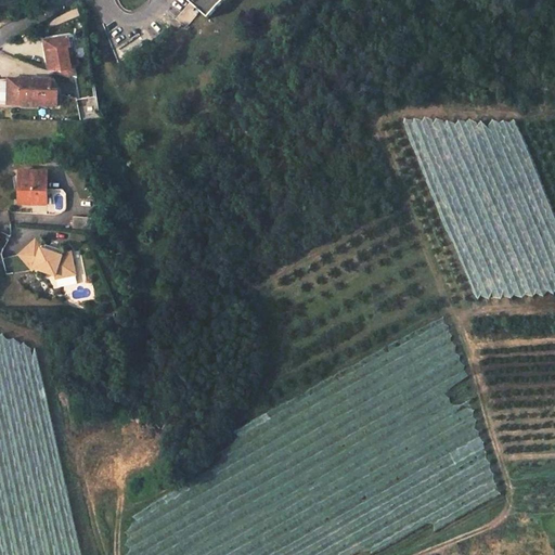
[(186,0),(190,2),(176,17),(186,27),(201,11),(207,17),(221,3),(224,0),(186,0)]
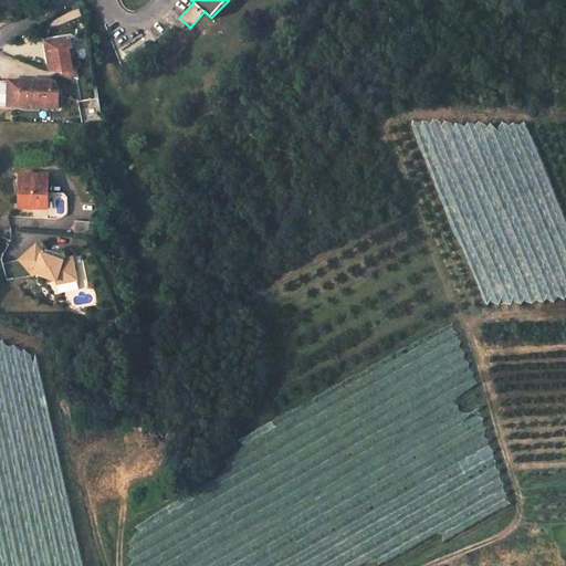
[(71,39),(46,42),(50,71),(54,72),(65,71),(66,74),(69,76),(74,75),(71,49),(72,49),(71,39)]
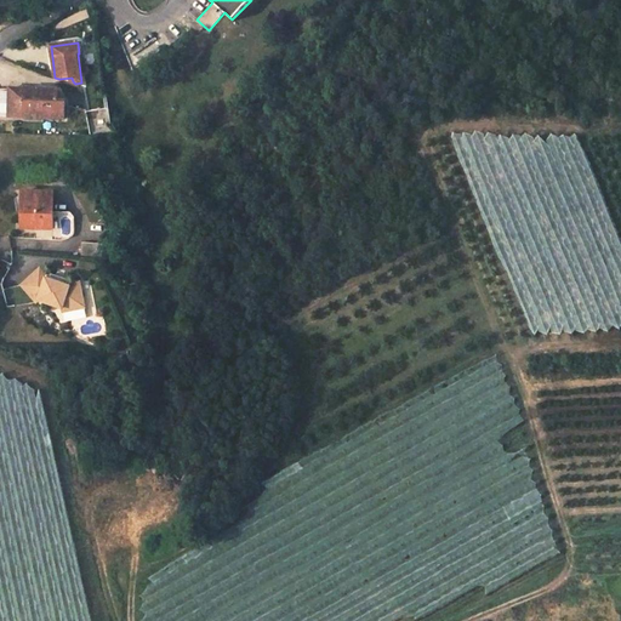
[(24,113),(45,113),(45,118),(64,118),(66,98),(61,97),(62,89),(11,86),(10,90),(0,89),(0,114),(24,117),(24,113)]
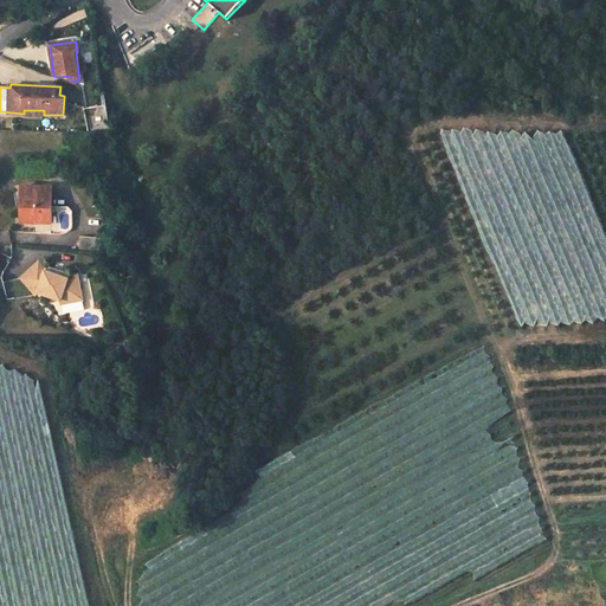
[(107,107),(84,109),(88,130),(110,131),(107,107)]
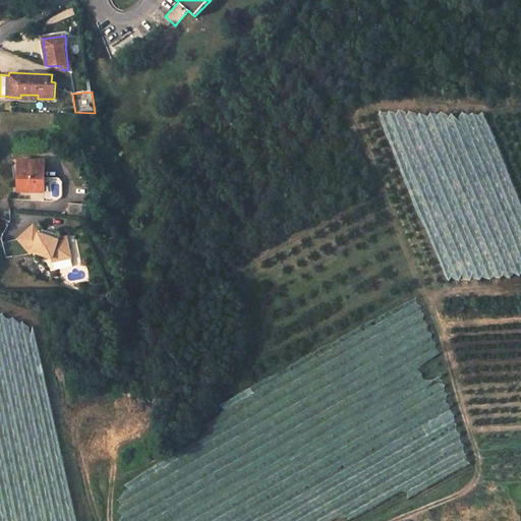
[(18,184),(32,184),(32,188),(35,191),(45,191),(45,180),(45,161),(18,160),(18,184)]
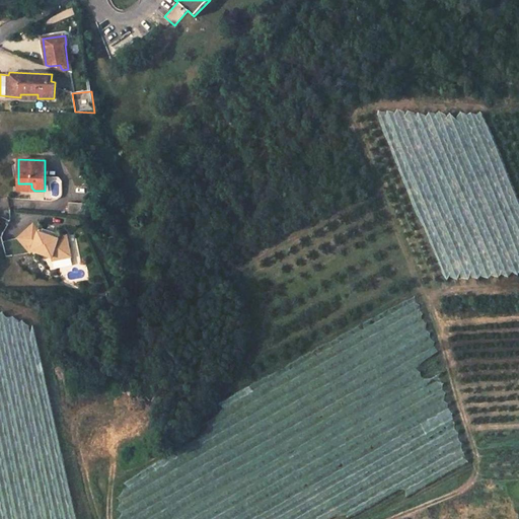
[(68,215),(85,216),(86,203),(69,202),(68,215)]
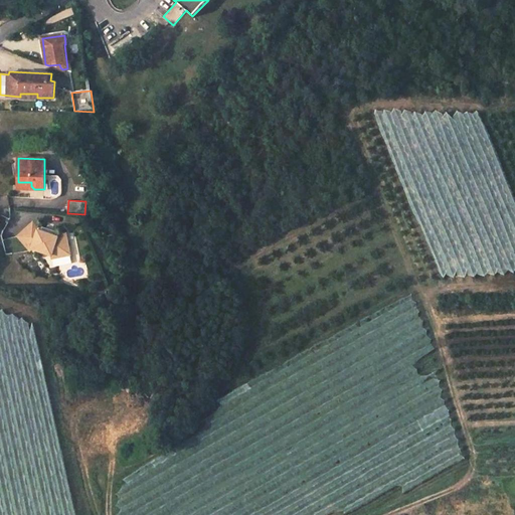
[(33,222),(17,236),(3,239),(6,255),(30,250),(32,248),(51,255),(52,258),(70,254),(66,233),(58,235),(57,237),(38,230),(39,228),(33,222)]
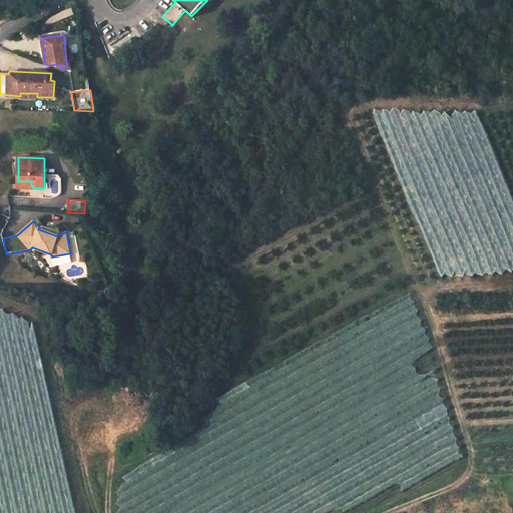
[(56,230),(42,225),(39,227),(38,229),(57,236),(58,234),(56,230)]
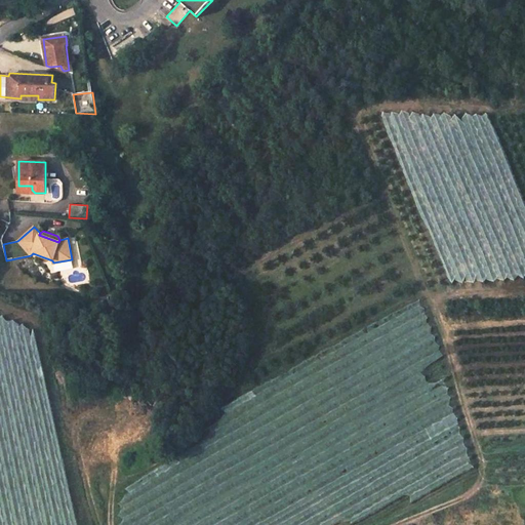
[(72,259),(53,263),(54,270),(73,267),(72,259)]
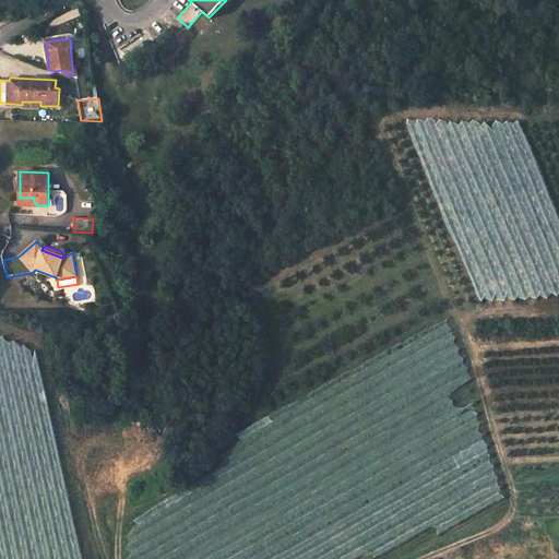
[(104,329),(117,334),(120,325),(107,321),(104,329)]
